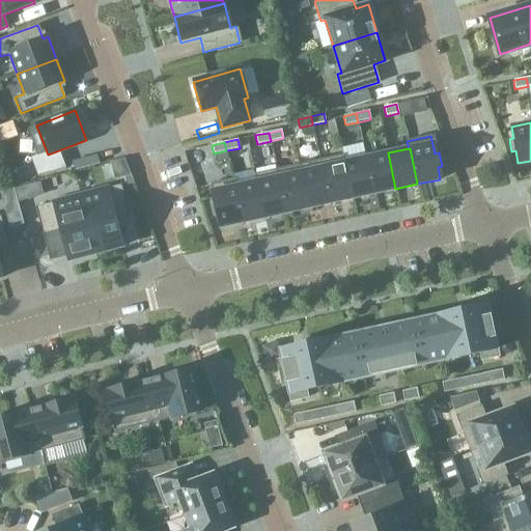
[(373,194),(395,189),(388,152),(365,158),(373,194)]
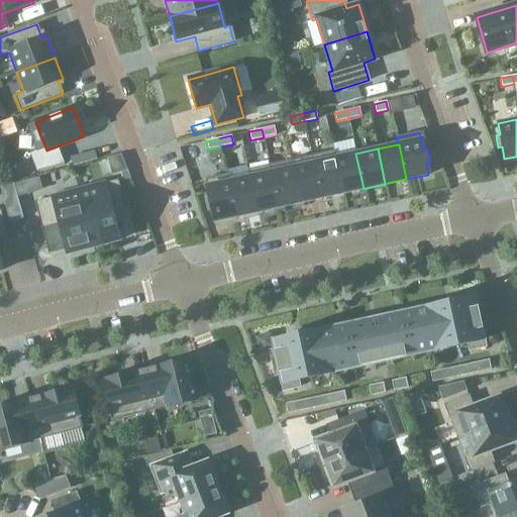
[(312,156),(321,198),(342,193),(334,159),(335,158),(334,150),(312,156)]
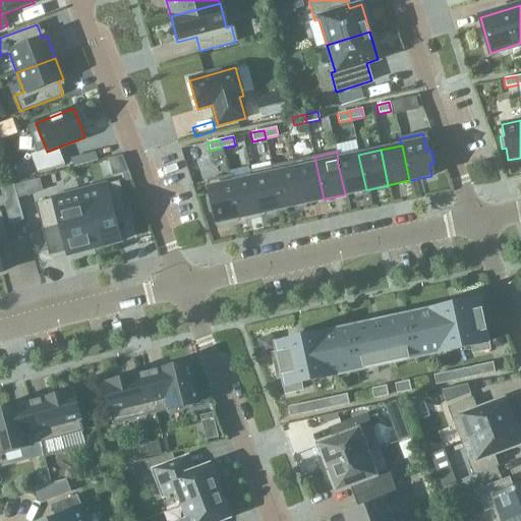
[(337,160),(345,194),(366,190),(358,155),(338,159),(337,160)]
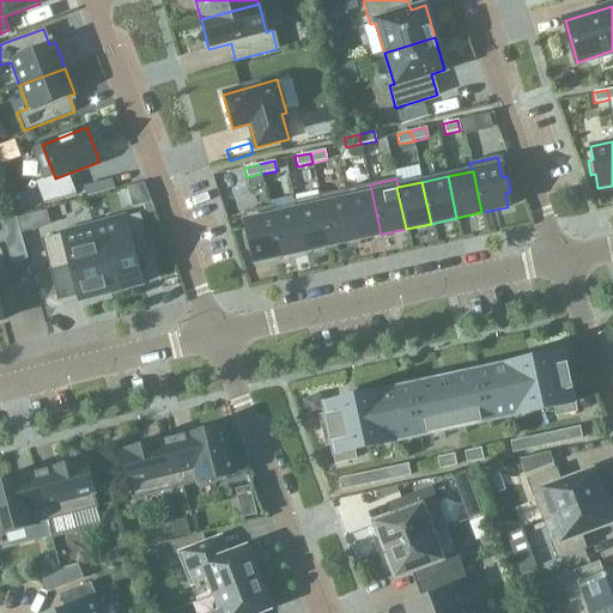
[(345,190),(356,241),(381,235),(370,184),(345,190)]
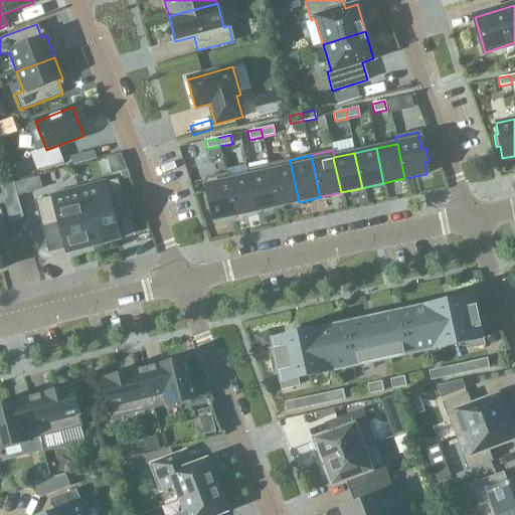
[(268,164),(278,206),(299,202),(290,160),(268,164)]
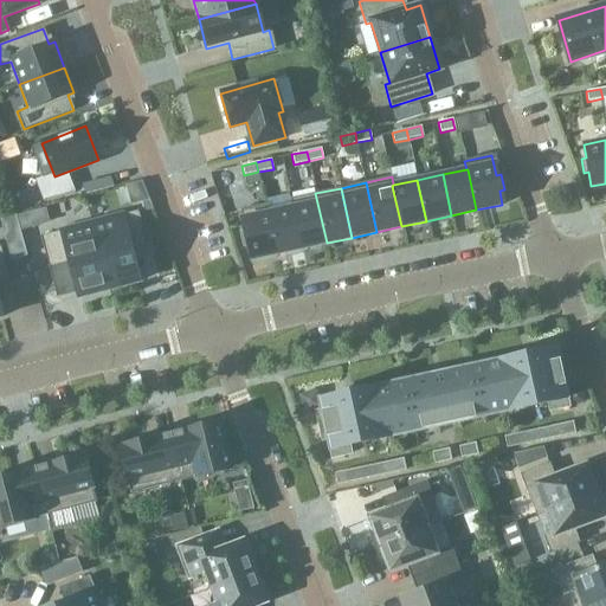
[(292,207),(302,249),(327,243),(315,193),(290,199),(291,207),(292,207)]
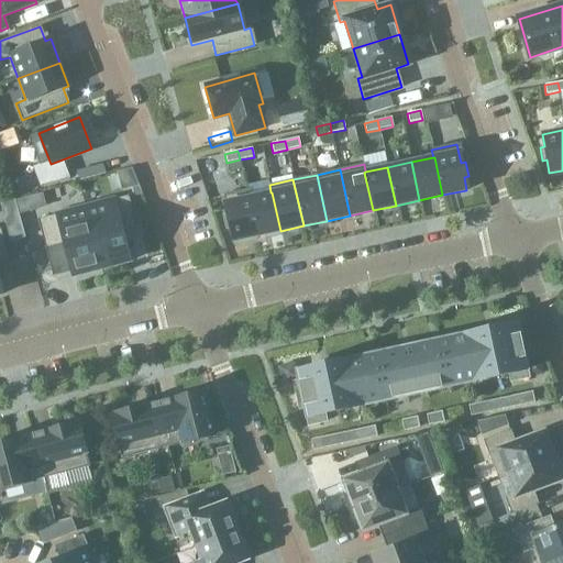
[(233,241),(257,236),(249,198),(250,198),(247,189),(222,195),(227,214),(222,216),(225,229),(230,229),(233,241)]
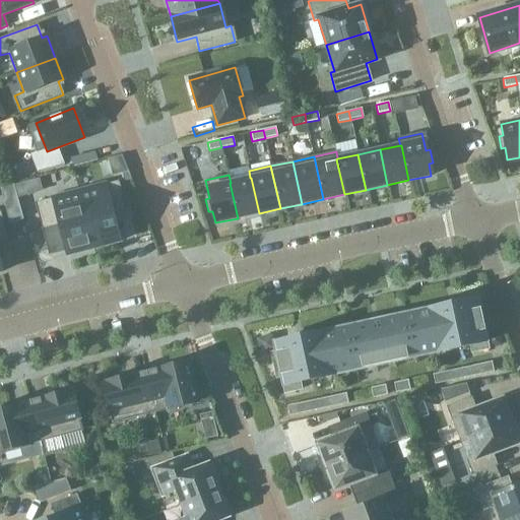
[(230,183),(238,218),(259,213),(251,178),(250,178),(231,183),(230,183)]
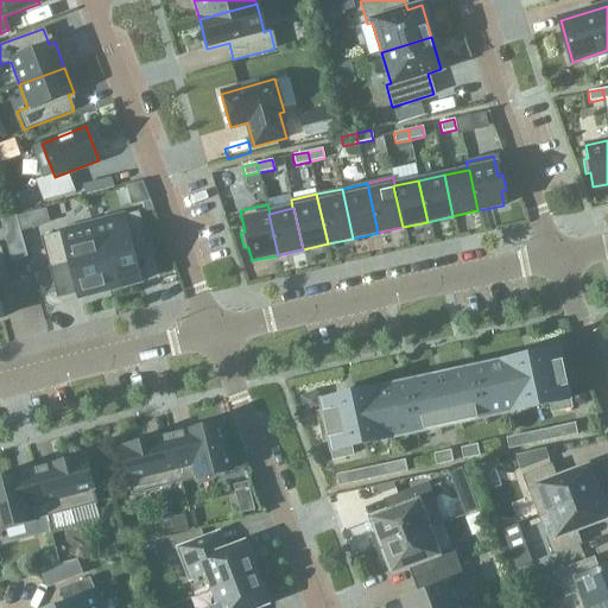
[(139,283),(131,247),(146,244),(138,211),(92,223),(109,290),(139,283)]
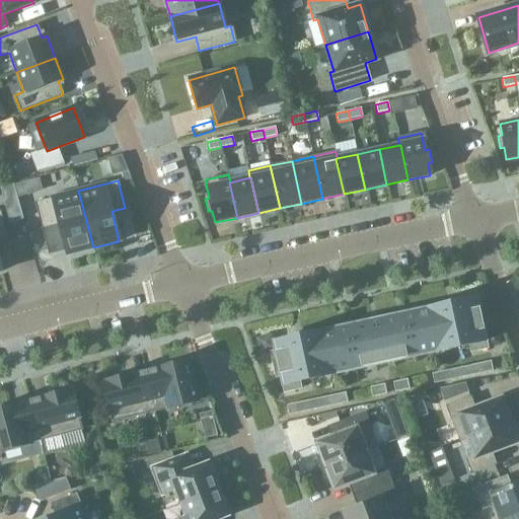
[(93,247),(78,191),(34,202),(42,229),(59,225),(67,254),(93,247)]
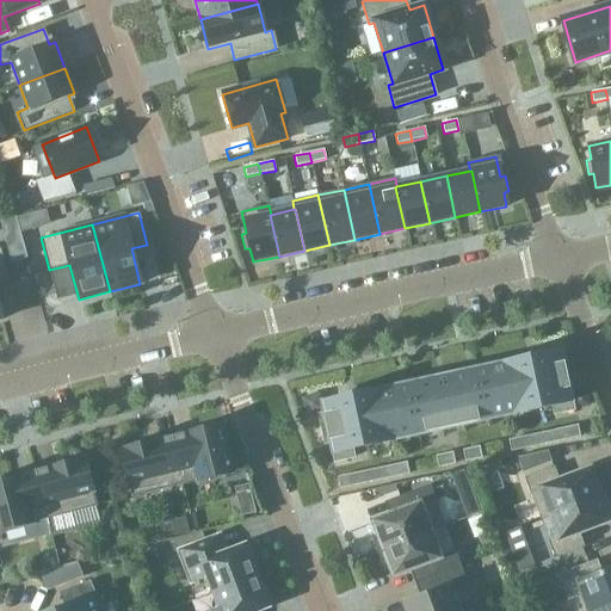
[(560,351),(501,364),(512,414),(553,406),(554,414),(573,409),(568,392),(574,390),(568,360),(562,362),(560,351)]
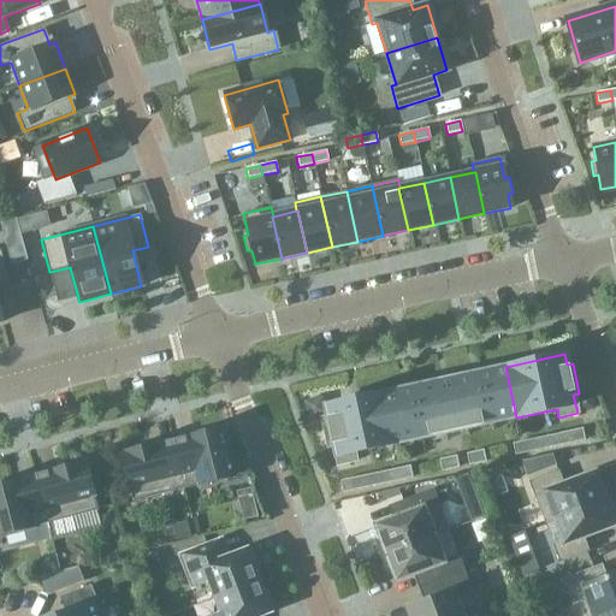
[(505,367),(383,394),(394,444),(516,418),(505,367)]
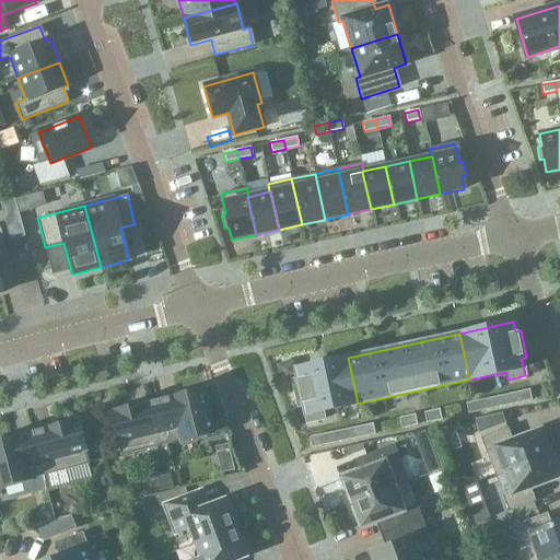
[(302,406),(306,423),(324,419),(322,411),(358,404),(348,358),(294,370),(296,380),(291,381),(298,407),(302,406)]
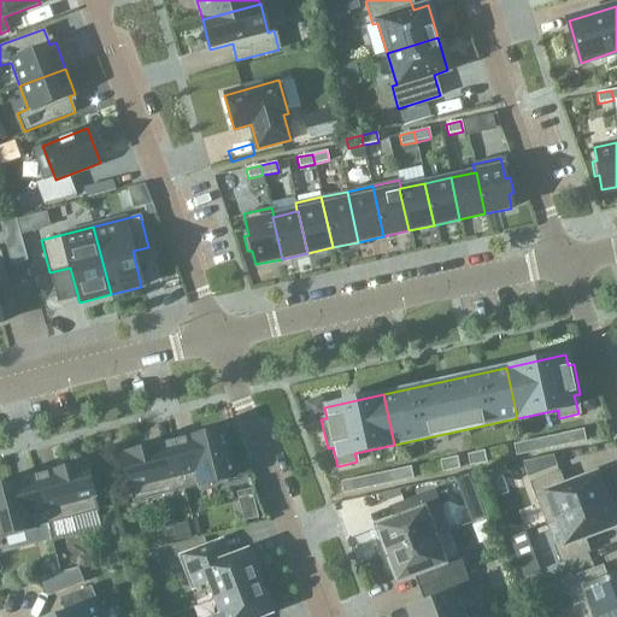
[(582,430),(575,432),(577,442),(585,441),(582,430)]
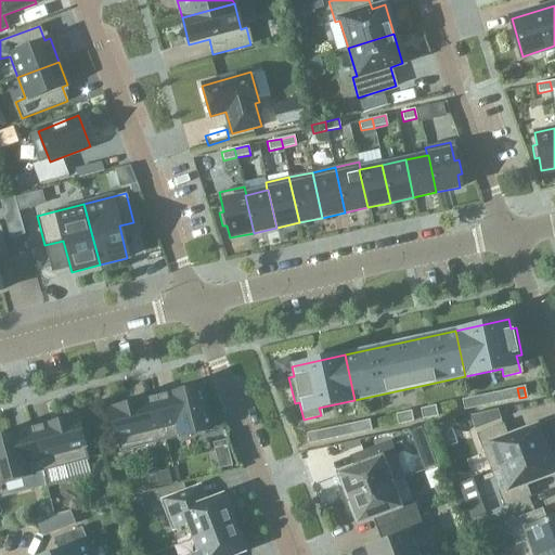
[(165,439),(210,428),(199,388),(155,399),(165,439)]
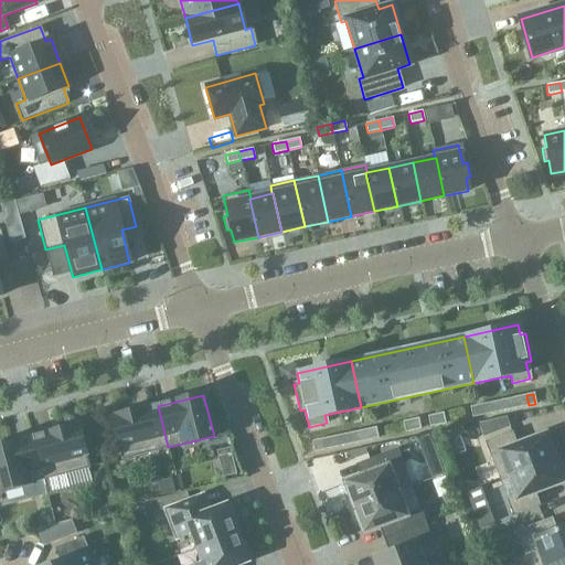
[(526,395),(519,396),(521,406),(529,405),(526,395)]
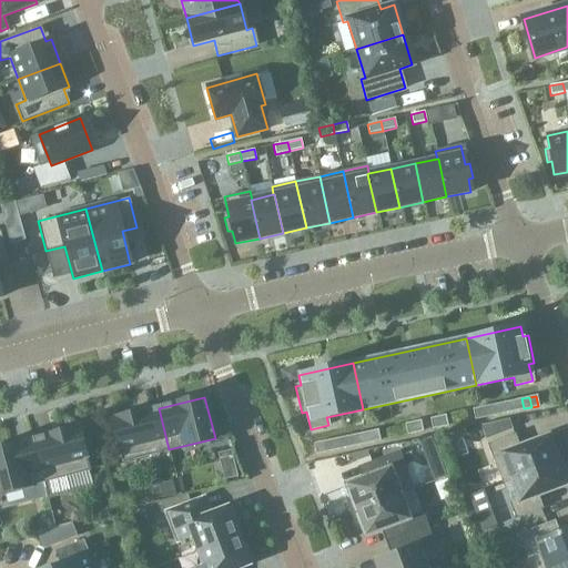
[(521,398),(515,401),(517,411),(524,408),(521,398)]
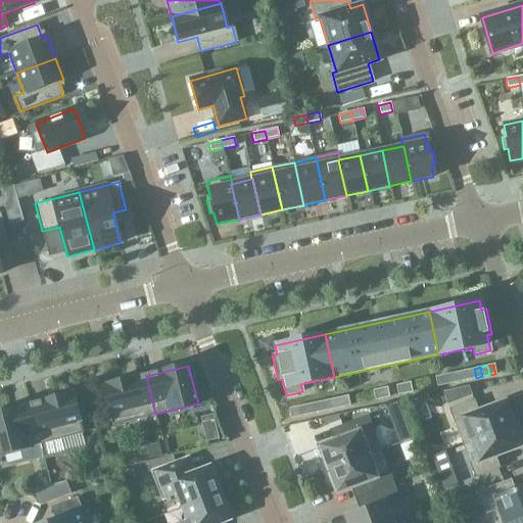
[(474,369),(468,370),(470,379),(476,378),(474,369)]
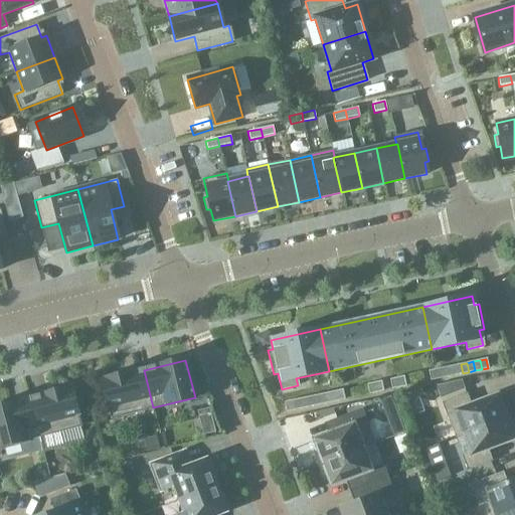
[(461,364),(454,366),(456,375),(463,373),(461,364)]
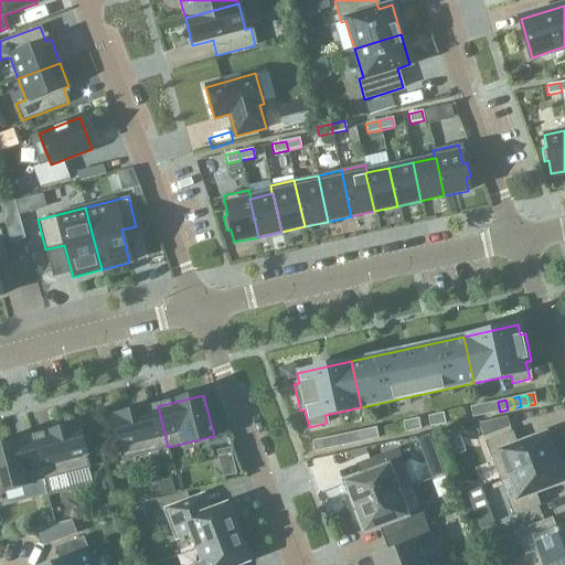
[(498,402),(491,403),(493,413),(500,412),(498,402)]
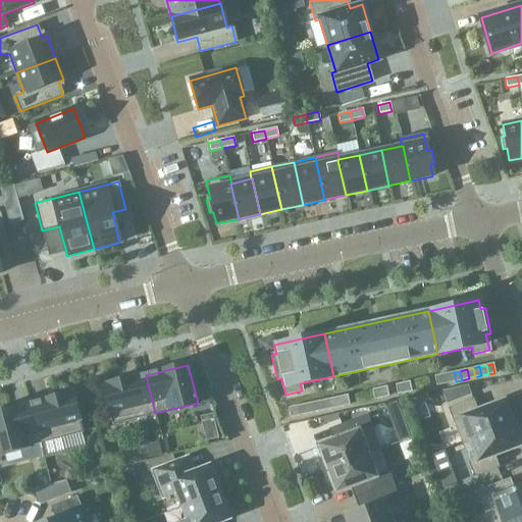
[(454,372),(448,373),(450,382),(456,381),(454,372)]
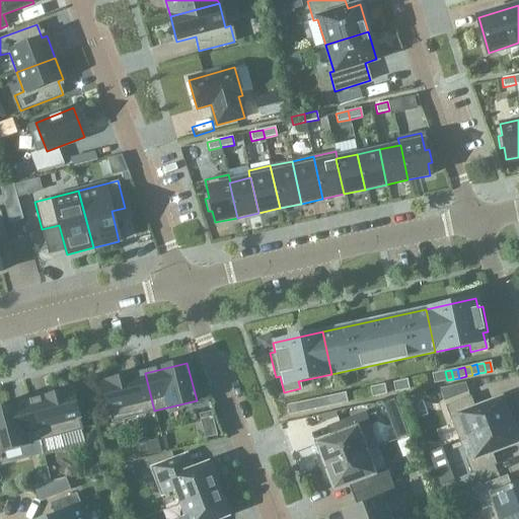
[(445,371),(438,373),(440,382),(447,380),(445,371)]
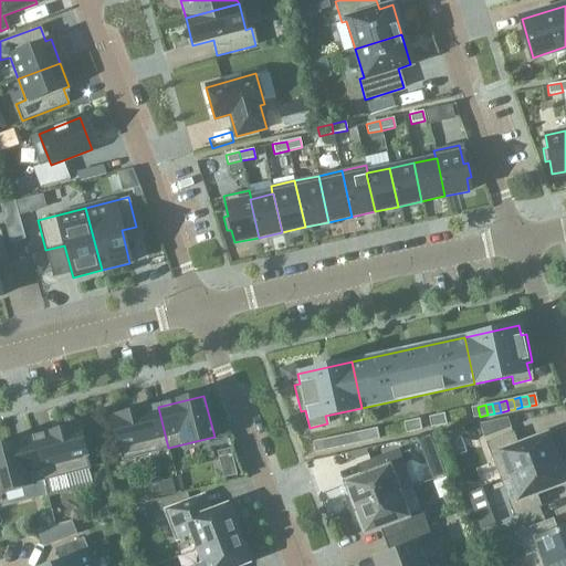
[(123,459),(168,448),(158,407),(113,418),(123,459)]
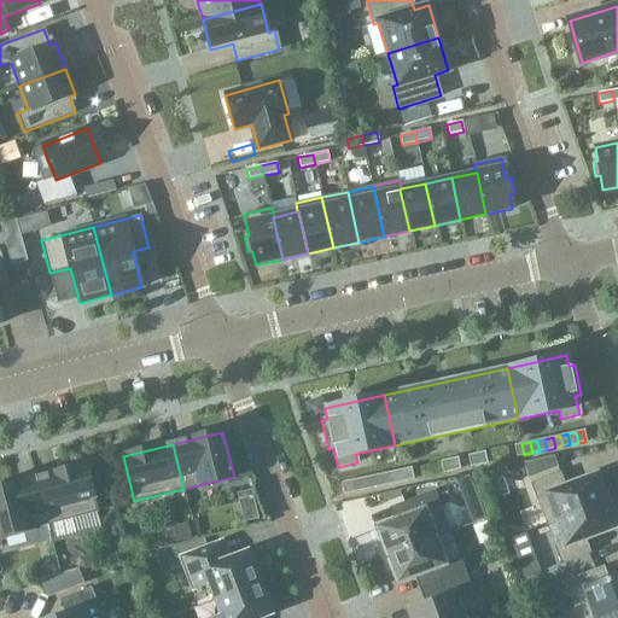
[(522,444),(514,445),(517,456),(524,455),(522,444)]
